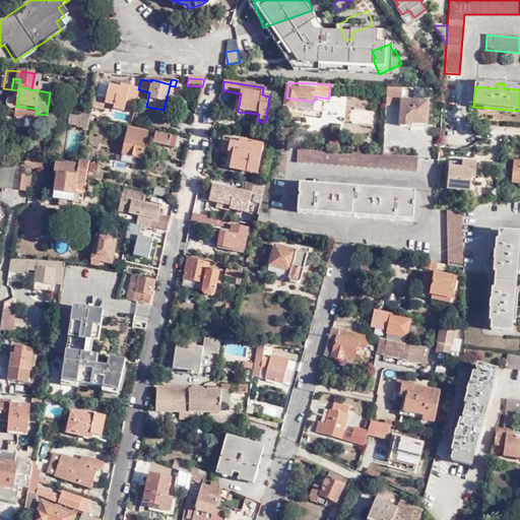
[(134,106),(138,89),(128,87),(128,88),(127,91),(119,88),(108,86),(105,99),(104,105),(113,107),(113,110),(123,112),(125,104),(134,106)]
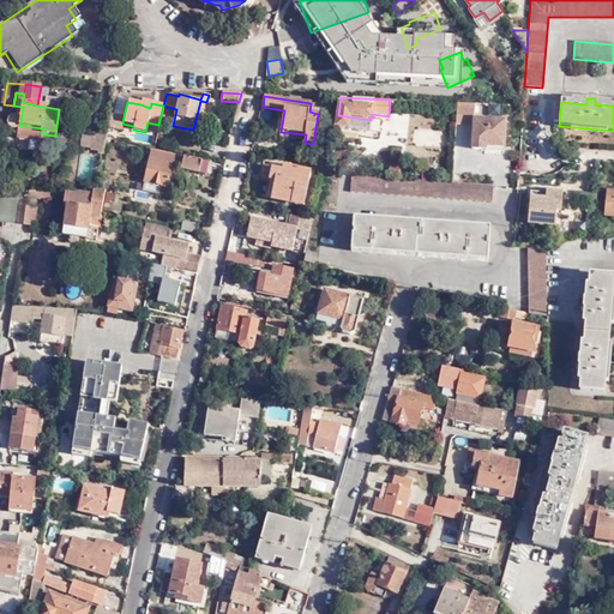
[(485,146),(503,148),(505,120),(473,118),(474,104),(457,103),(455,131),(473,132),(471,150),(483,150),(485,146)]
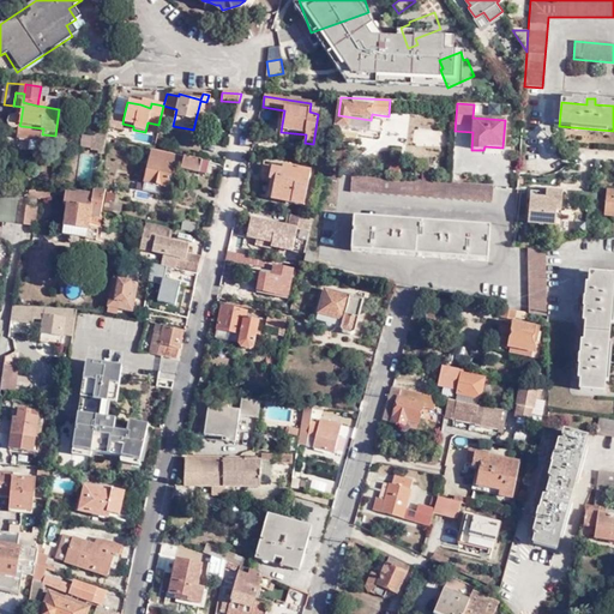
[(133,131),(133,130),(133,126),(122,124),(124,116),(110,114),(109,127),(121,131),(121,128),(133,131)]
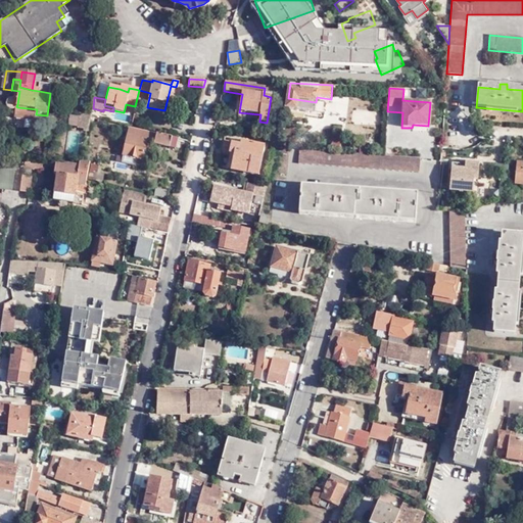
[(316,102),(288,98),(286,108),(315,112),(316,102)]
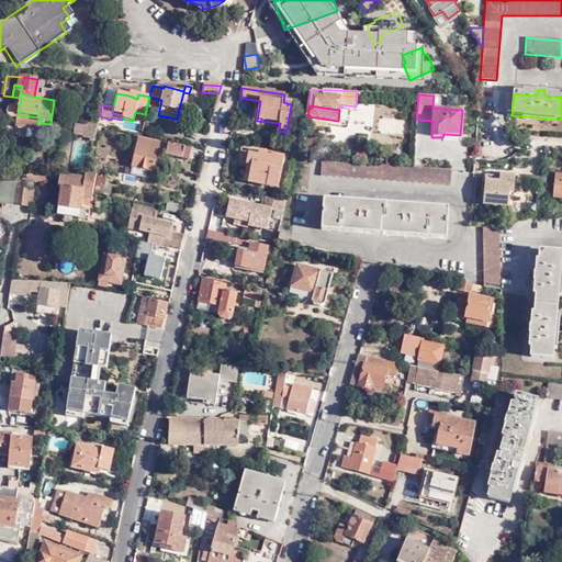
[(13,107),(11,107),(10,108),(8,109),(7,111),(7,113),(8,115),(9,116),(11,117),(13,119),(15,117),(17,116),(18,114),(19,112),(19,111),(18,109),(15,108),(13,107)]
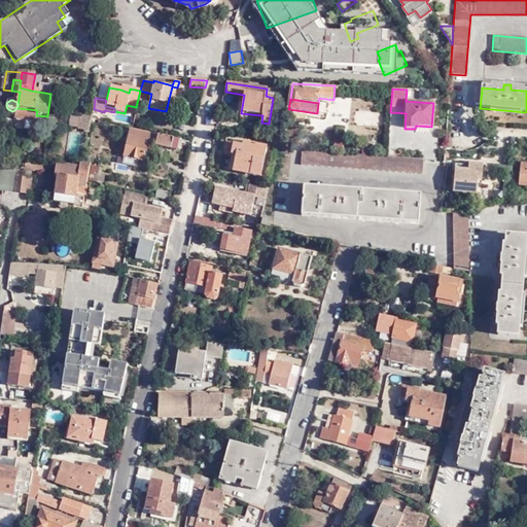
[(284,104),(276,102),(273,120),(281,121),(284,104)]
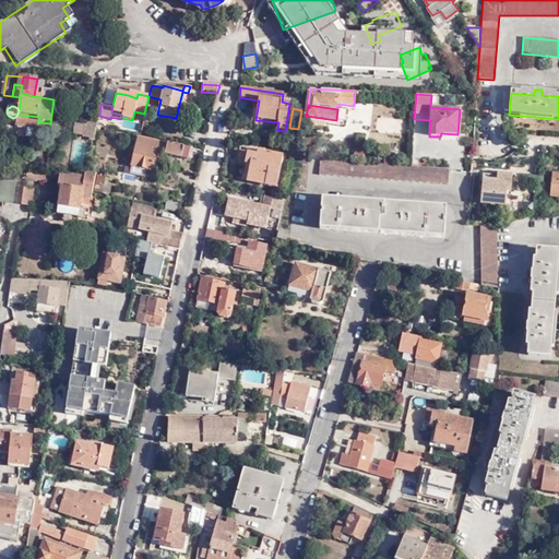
[(16,127),(38,130),(38,122),(39,117),(19,115),(16,116),(16,127)]
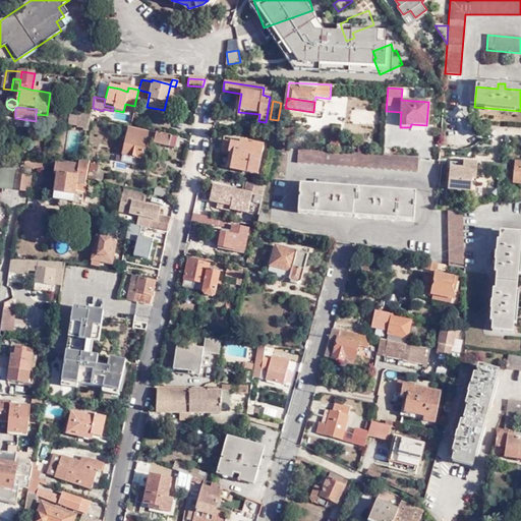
[(87,129),(90,112),(81,111),(79,126),(81,126),(81,128),(87,129)]
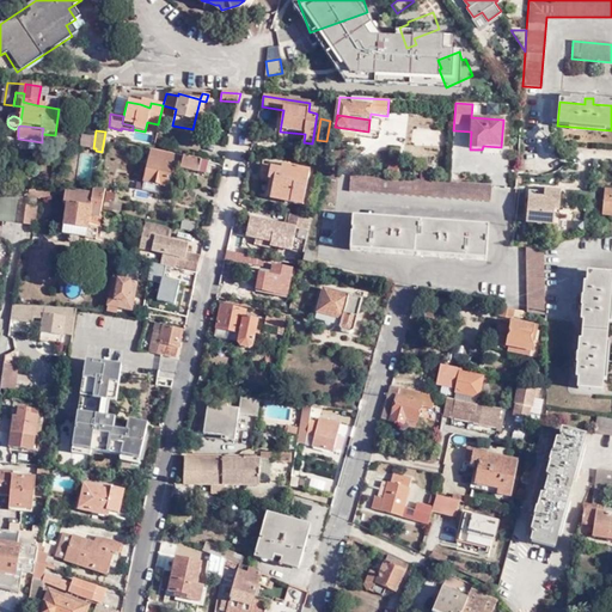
[(197,173),(201,160),(151,150),(141,191),(157,194),(159,185),(167,187),(171,171),(172,164),(181,166),(179,170),(197,173)]
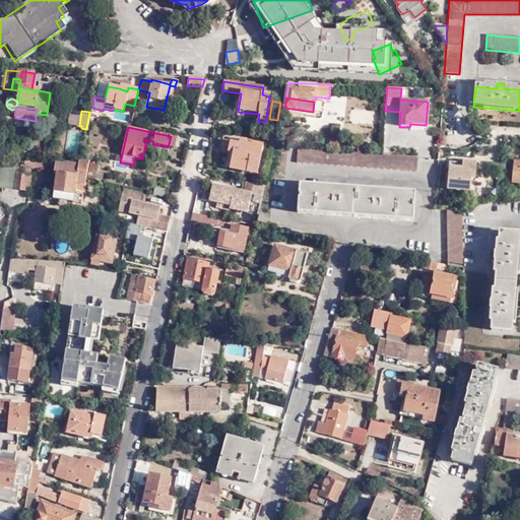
[(220,150),(229,152),(233,153),(231,165),(247,168),(247,172),(257,175),(264,145),(226,137),(225,141),(222,140),(220,150)]
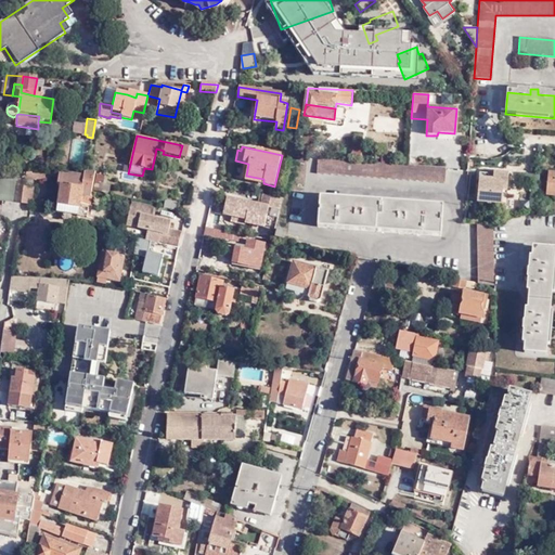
[(382,162),(392,162),(391,153),(382,153),(382,162)]
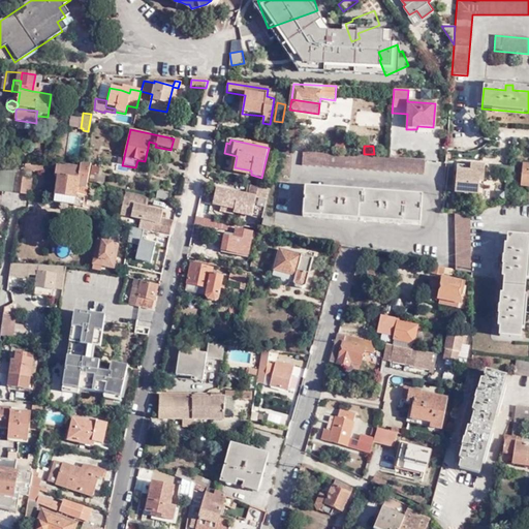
[(389,159),(302,153),(302,166),(424,175),(425,161),(389,159)]
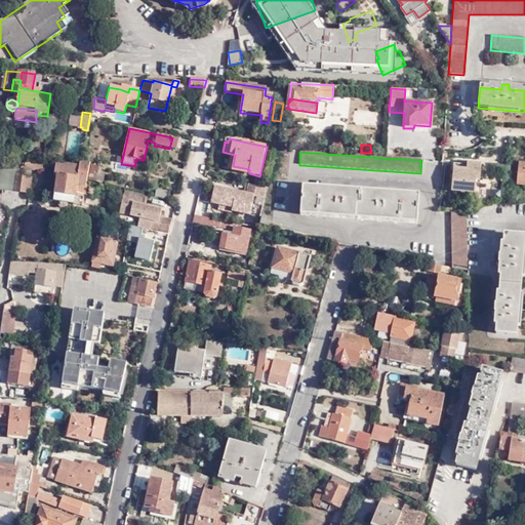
[(235,155),(231,154),(228,169),(249,173),(249,169),(233,166),(235,155)]
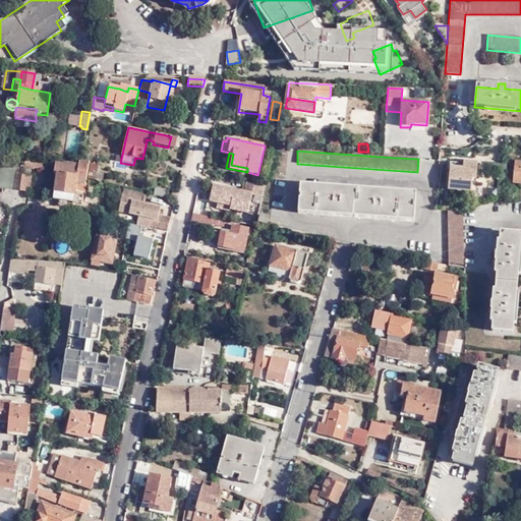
[(84,160),(79,160),(79,163),(78,165),(67,164),(66,164),(66,165),(55,165),(54,174),(57,174),(56,193),(75,194),(75,201),(82,203),(83,194),(76,192),(77,181),(88,182),(88,179),(91,163),(91,160),(84,160)]
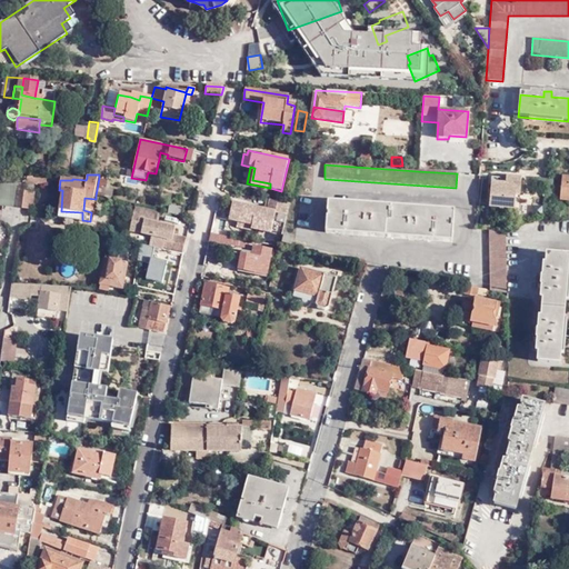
[(0,207),(9,207),(12,207),(17,178),(13,178),(0,177),(0,207)]
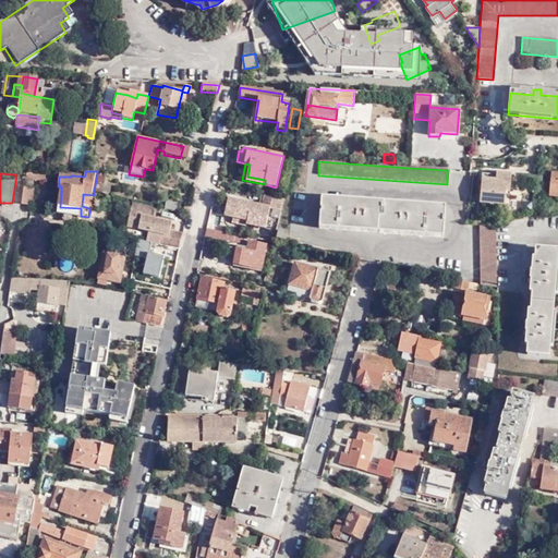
[(483,182),(481,182),(480,205),(504,207),(505,194),(509,194),(510,177),(496,176),(496,182),(490,182),(492,177),(484,176),(483,182)]
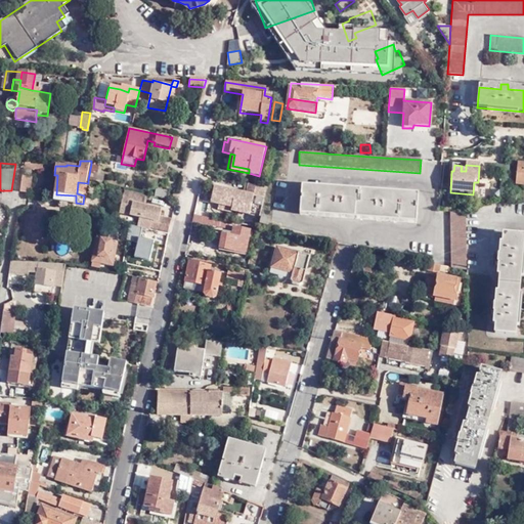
[(32,178),(23,176),(19,192),(30,193),(32,178)]
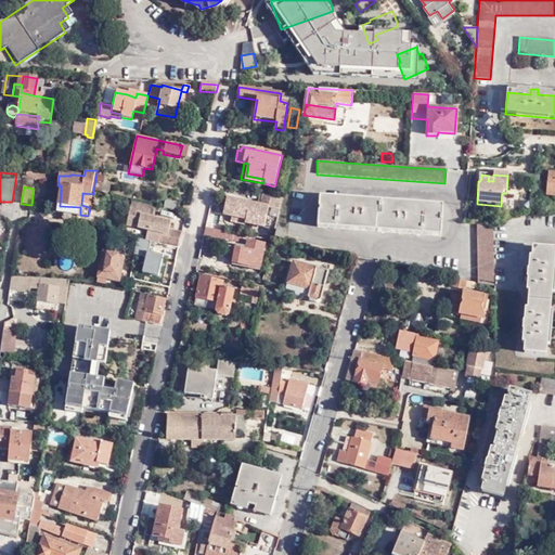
[(93,194),(82,193),(81,205),(89,207),(92,207),(93,194)]
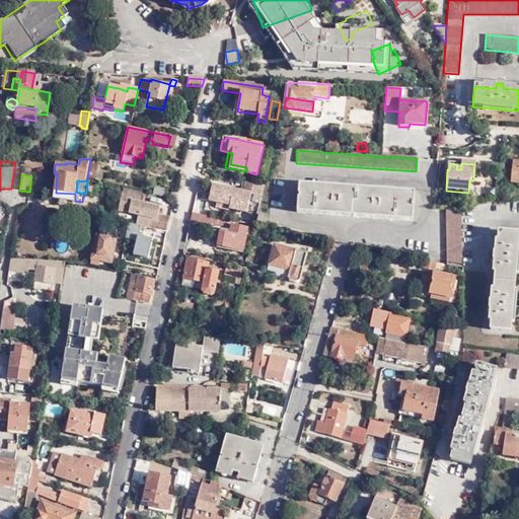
[(261,198),(264,187),(244,182),(242,192),(211,184),(208,203),(216,204),(215,209),(228,211),(228,210),(245,214),(250,195),(261,198)]
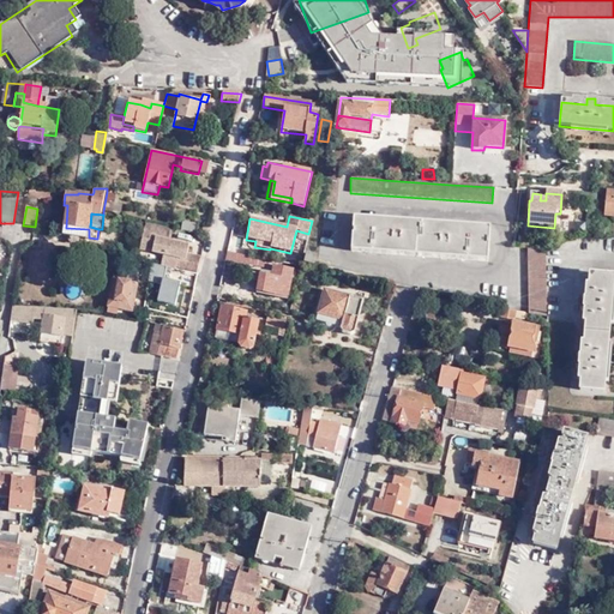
[(491,228),(354,218),(351,253),(488,262),(491,228)]
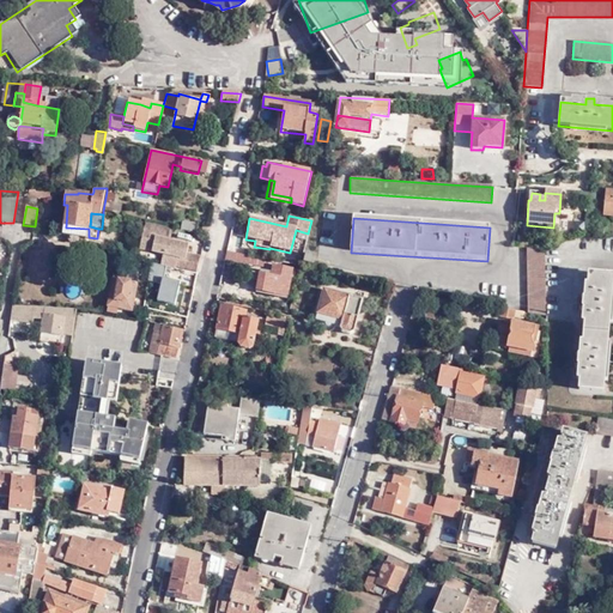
[(198,273),(201,256),(188,253),(189,244),(171,240),(174,228),(146,222),(140,249),(164,254),(178,258),(176,268),(198,273)]
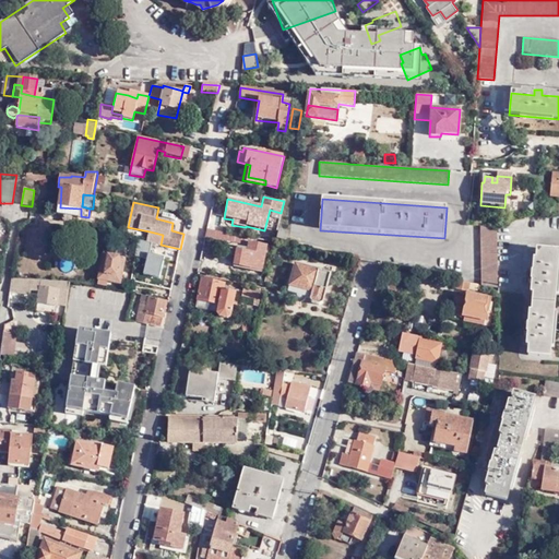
[(59,214),(81,216),(81,209),(60,207),(59,214)]
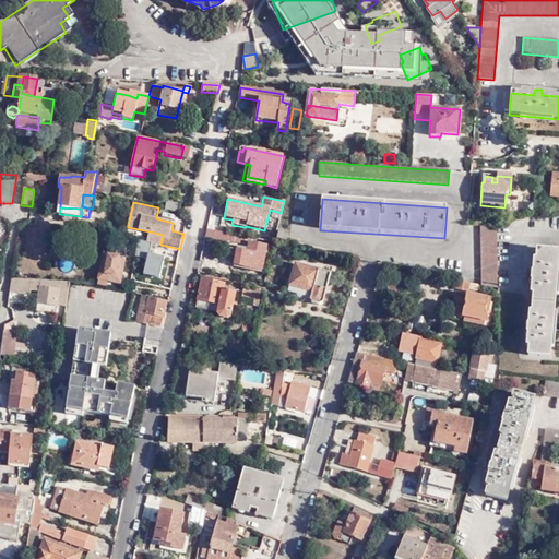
[(496,229),(480,226),(482,287),(498,290),(496,229)]
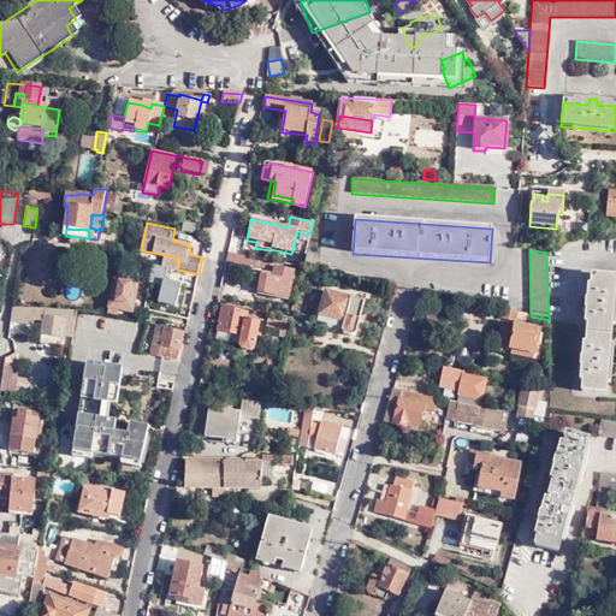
[(267,262),(229,254),(226,264),(255,270),(255,268),(265,271),(267,262)]
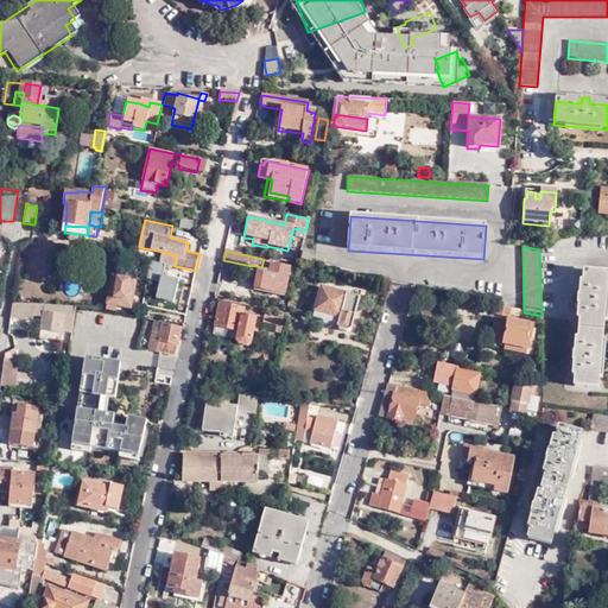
[(160,263),(175,266),(177,255),(163,252),(160,263)]
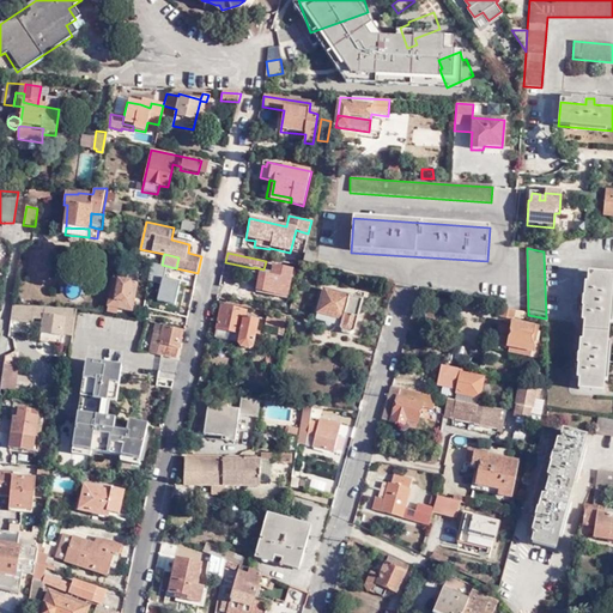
[(305,263),(314,266),(315,258),(307,255),(305,263)]
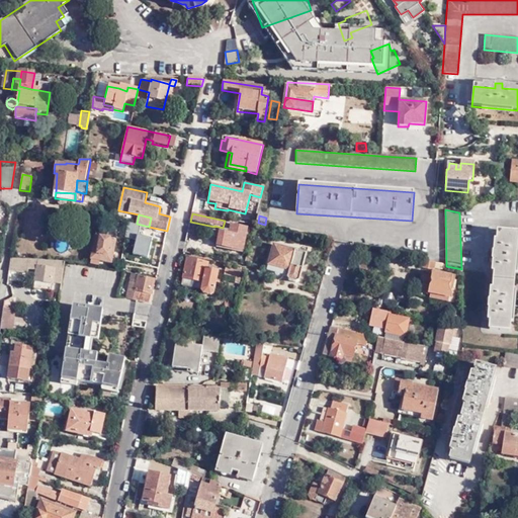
[(124,224),(116,222),(115,234),(123,235),(124,224)]
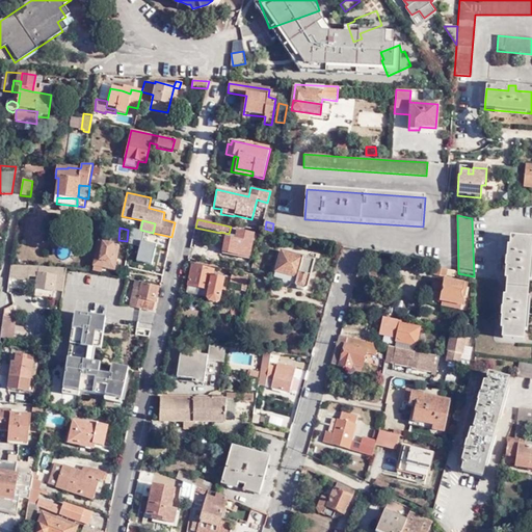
[(255,237),(237,233),(236,239),(225,237),(222,256),(248,261),(255,237)]
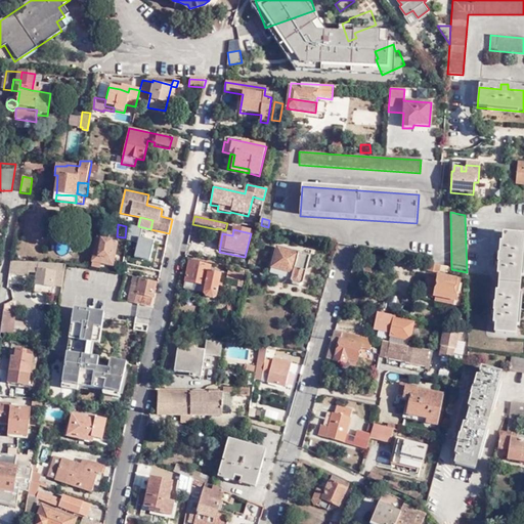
[(523,236),(504,235),(501,256),(496,256),(496,263),(501,263),(497,305),(492,305),(491,312),(496,312),(495,335),(516,336),(523,236)]
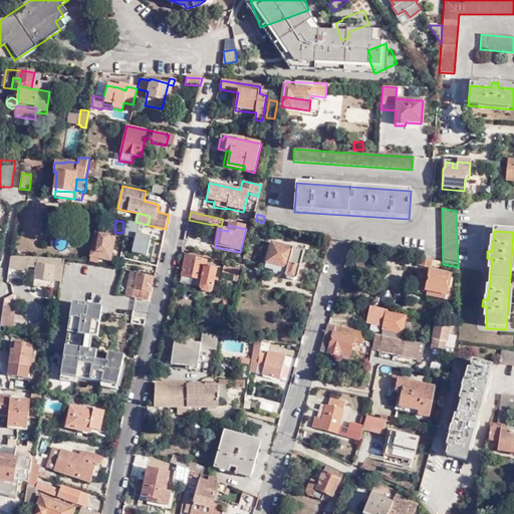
[(105,236),(94,234),(91,254),(90,258),(99,260),(110,262),(113,245),(115,238),(108,237),(109,235),(105,234),(105,236)]
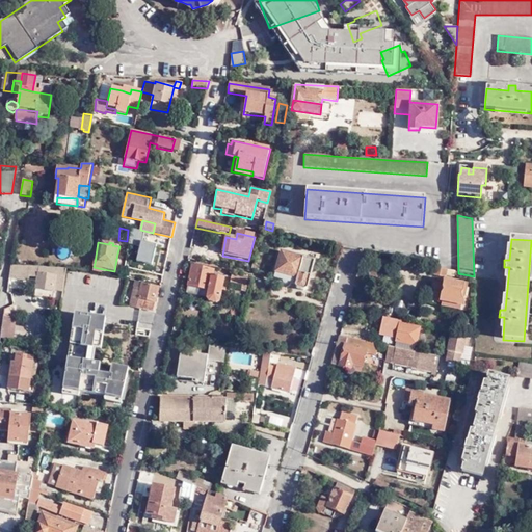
[(283,255),(276,274),(299,280),(297,286),(297,288),(298,291),(306,293),(309,290),(316,259),(309,257),(308,259),(306,258),(306,260),(283,255)]
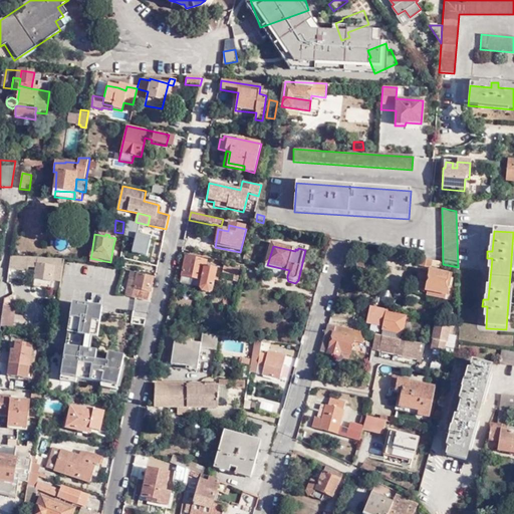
[(41,258),(10,256),(8,269),(27,271),(28,267),(35,268),(34,280),(51,282),(52,280),(61,282),(61,277),(64,259),(58,259),(41,258)]
